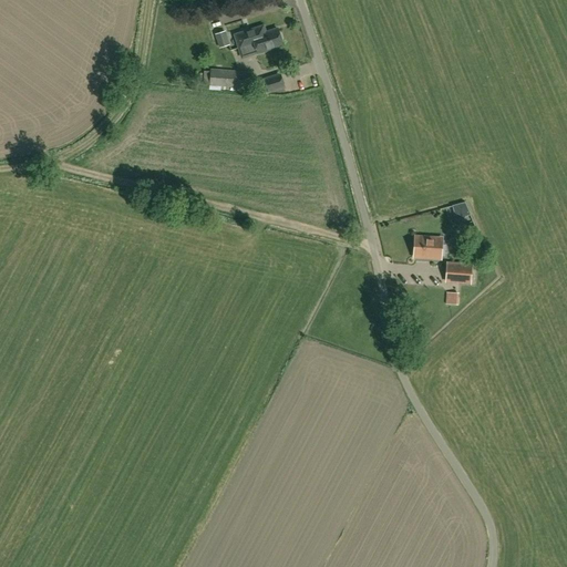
[(278,29),(265,33),(263,27),(235,35),(243,58),(282,45),(278,29)]
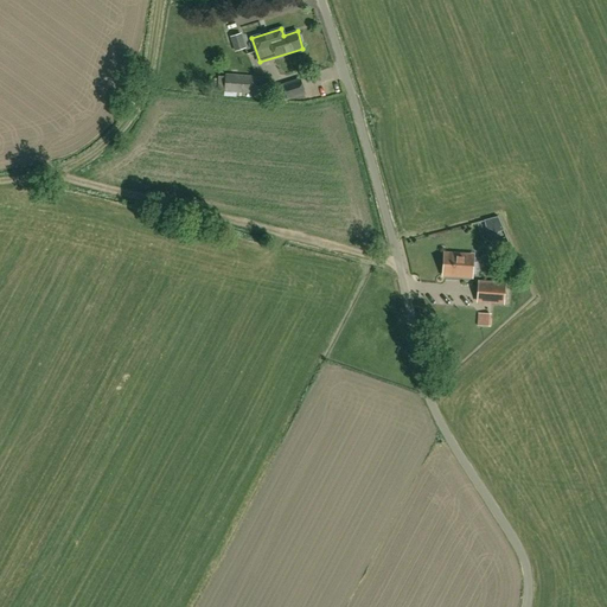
[(234,50),(246,46),(241,32),(230,36),(234,50)]
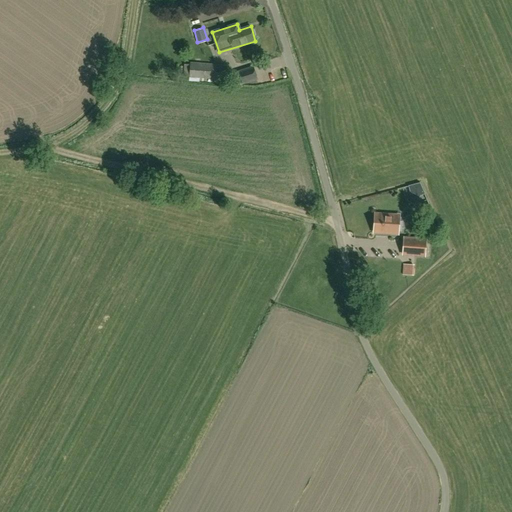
[(227,65),(190,63),(189,77),(226,79),(227,65)]
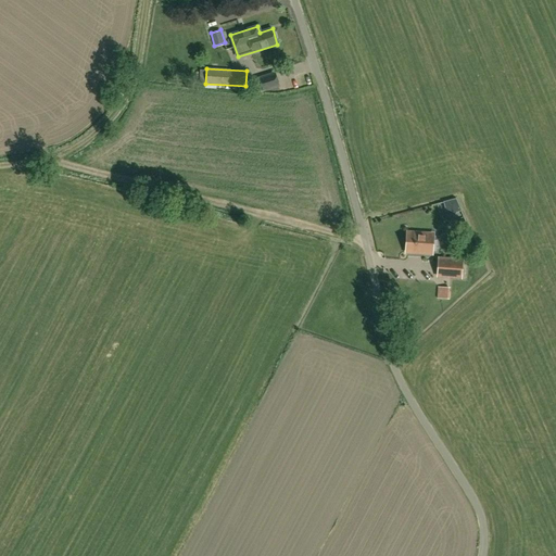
[(274,73),(256,79),(261,91),(278,86),(274,73)]
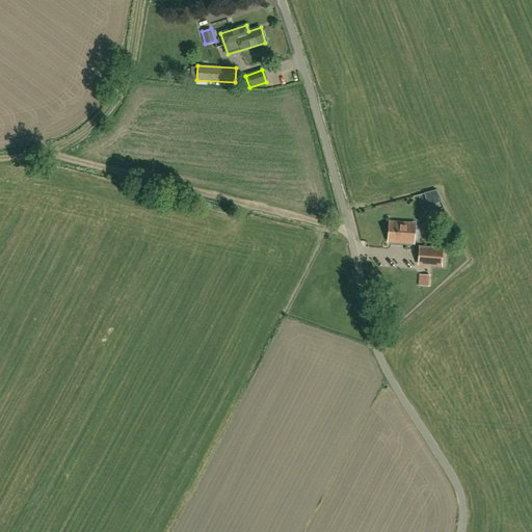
[(436,189),(424,193),(426,200),(435,204),(442,202),(436,189)]
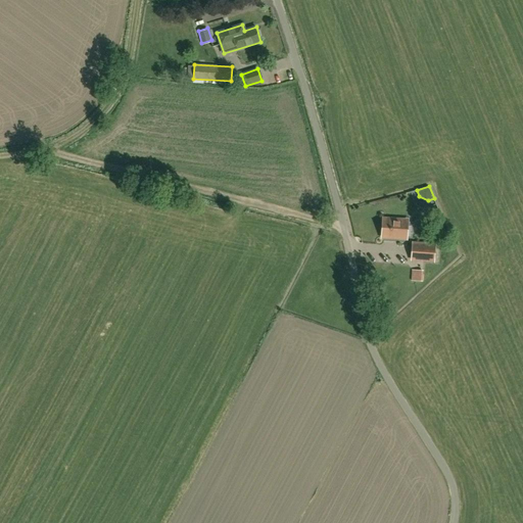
[(383,219),(382,237),(406,239),(408,220),(383,219)]
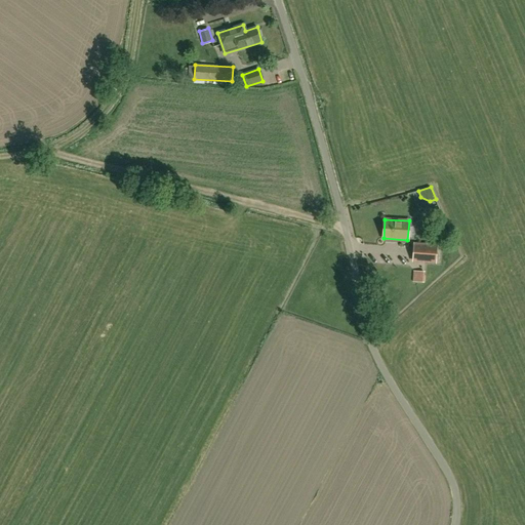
[(436,265),(437,244),(413,242),(412,263),(436,265)]
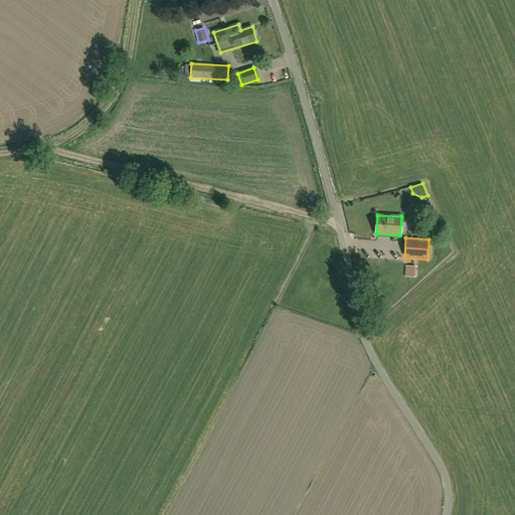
[(405,273),(408,273),(407,277),(416,278),(417,267),(405,266),(405,273)]
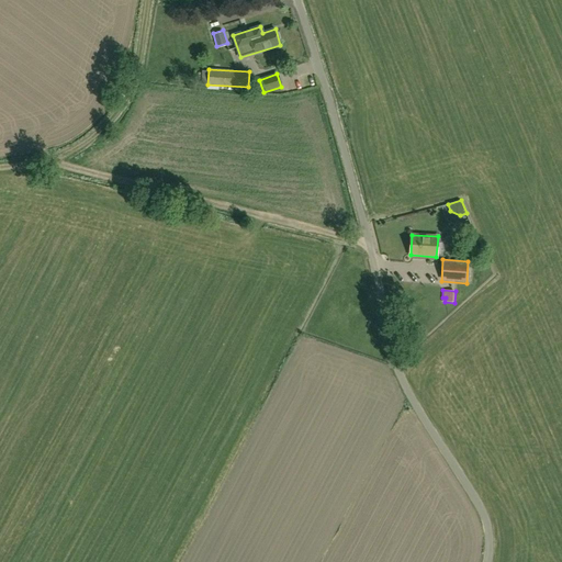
All buildings are outlined.
